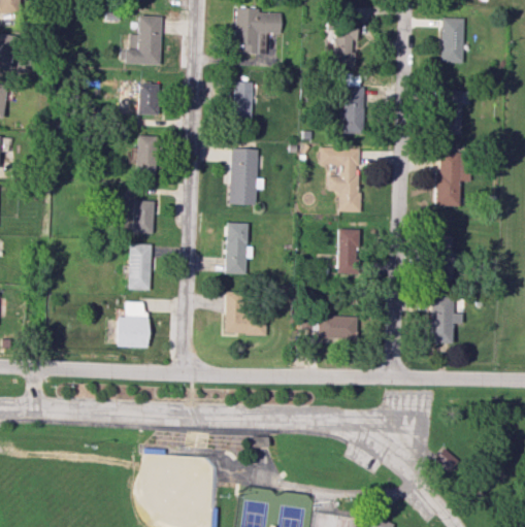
[(0,0),(0,12),(19,13),(19,0),(0,0)]
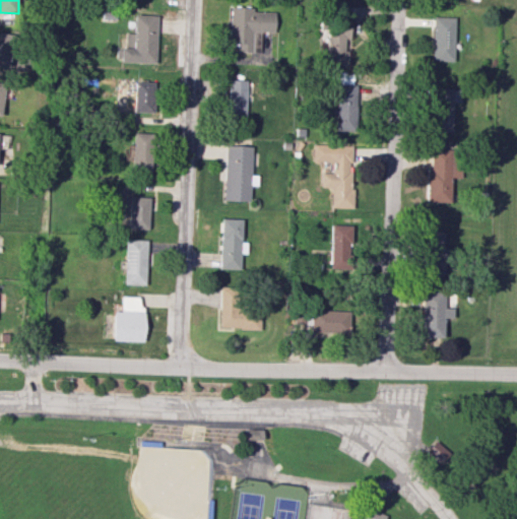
[(231,45),(240,45),(239,53),(254,54),(254,33),(276,34),(276,13),(255,12),(255,8),(232,8),(231,45)]
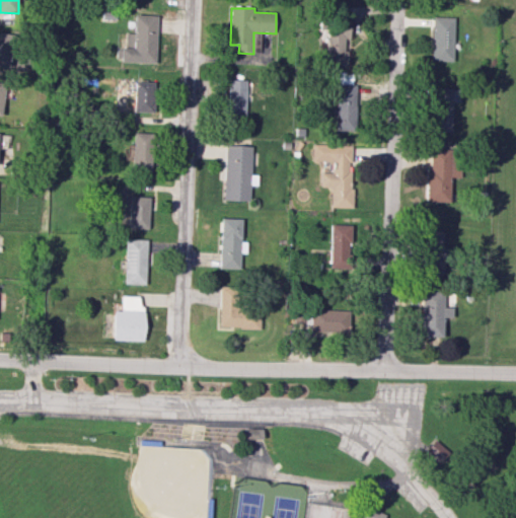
[(158,16),(136,15),(135,49),(123,49),(122,63),(157,64),(158,16)]
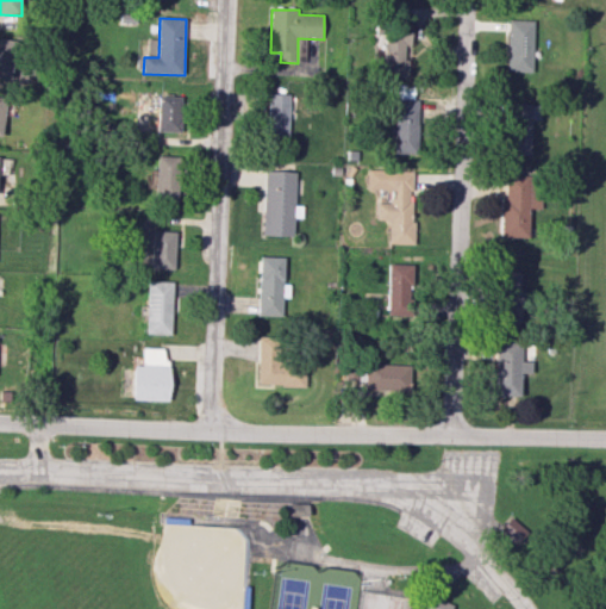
[(508,72),(535,73),(536,22),(510,20),(508,72)]
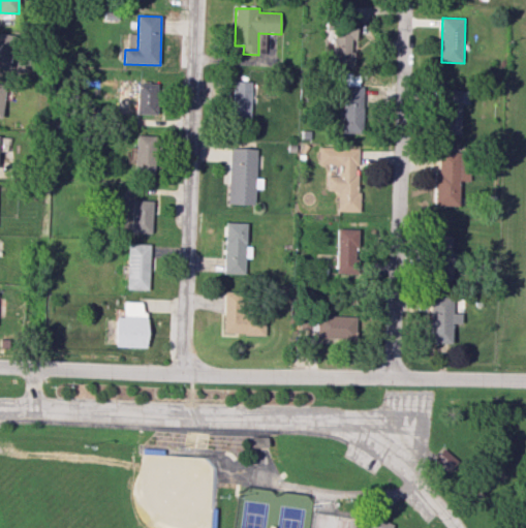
[(359,21),(335,21),(334,67),(353,68),(354,40),(359,40),(359,21)]
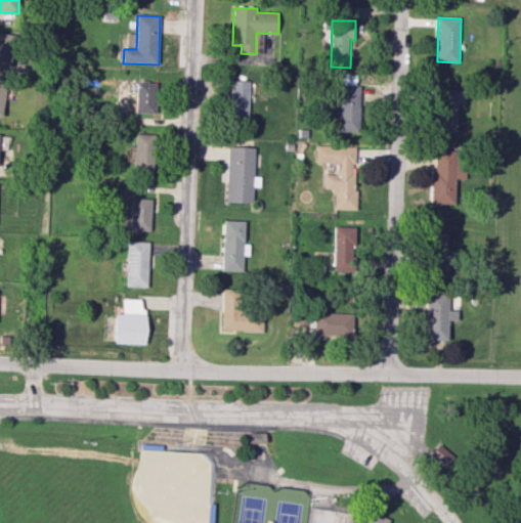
[(0,67),(13,68),(14,35),(0,34),(0,67)]
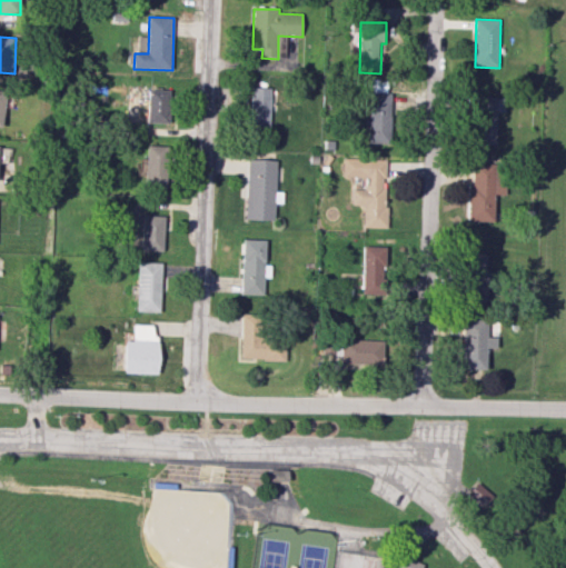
[(251,129),(270,130),(271,89),(252,88),(251,129)]
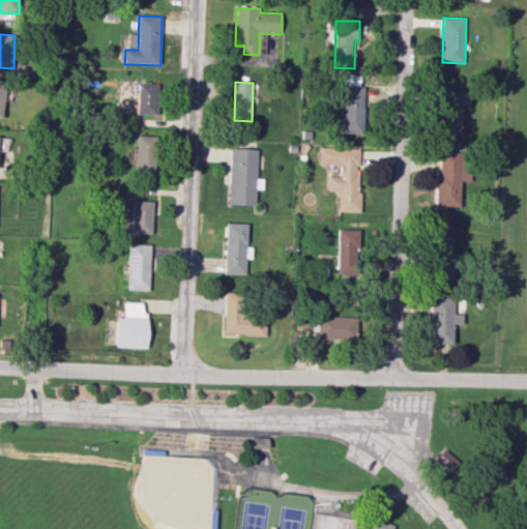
[(138,115),(159,116),(160,84),(139,84),(138,115)]
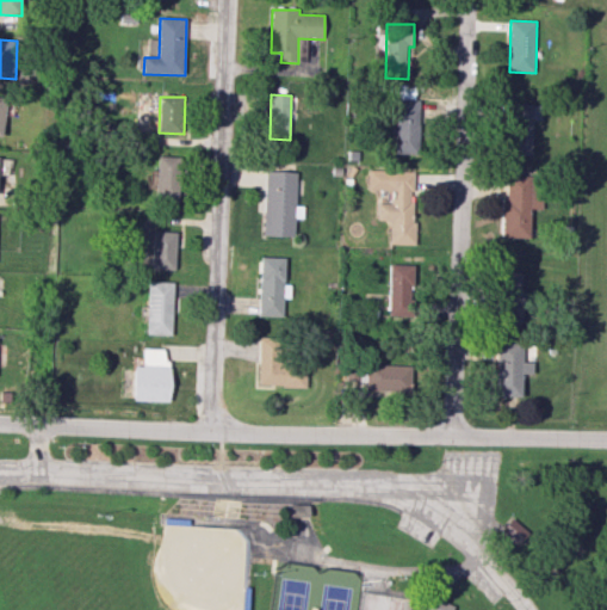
[(419,155),(421,100),(398,99),(396,154),(419,155)]
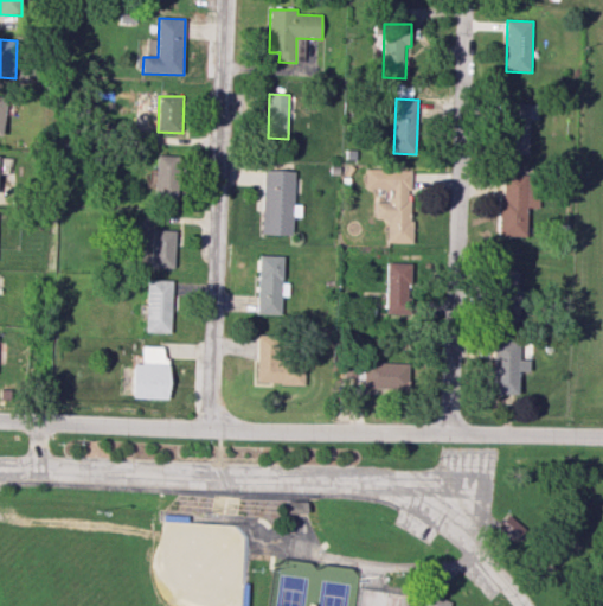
[(539,121),(539,104),(508,104),(507,153),(530,154),(531,121),(539,121)]
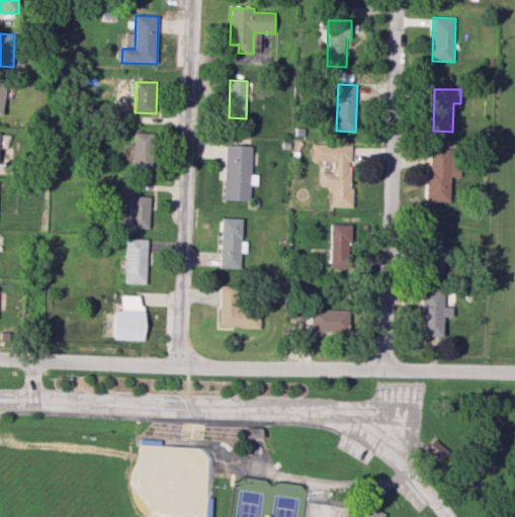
[(155,134),(135,133),(134,168),(154,169),(155,134)]
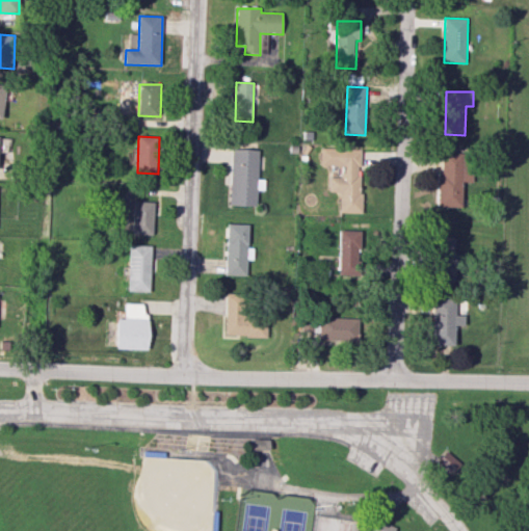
[(363,150),(321,149),(321,165),(342,166),(341,178),(329,178),(329,192),(341,192),(340,213),(361,214),(363,150)]
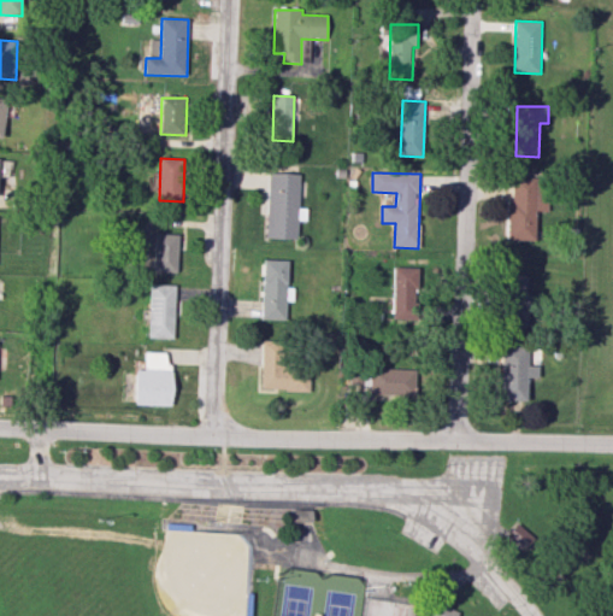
[(266,239),(298,240),(299,221),(307,221),(307,209),(300,209),(300,175),(269,174),(266,239)]
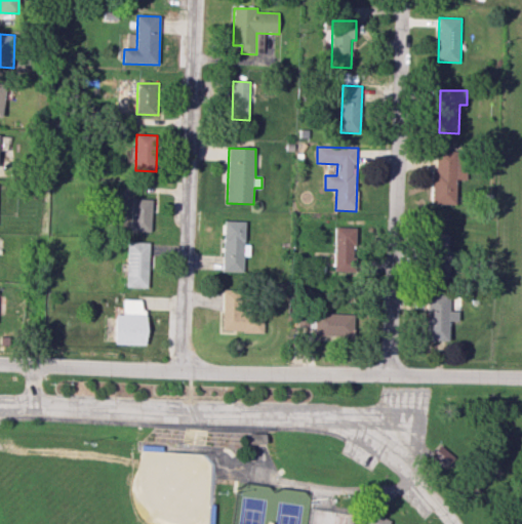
[(434,204),(457,205),(458,152),(435,151),(434,204)]
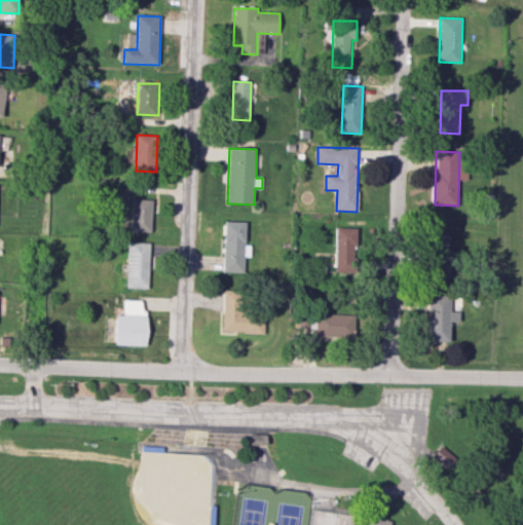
[(153,200),(134,199),(133,232),(152,232),(153,200)]
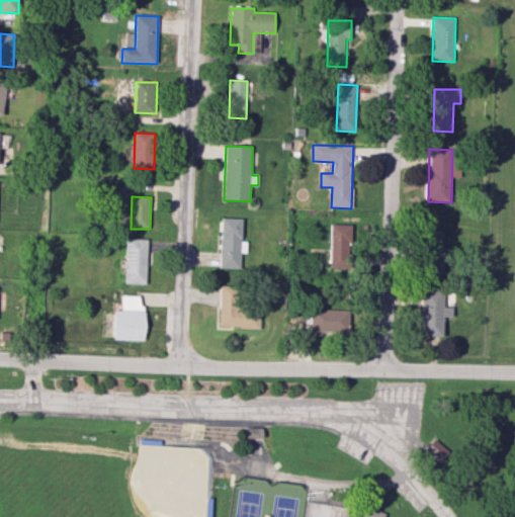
[(241,269),(242,219),(222,219),(220,268),(241,269)]
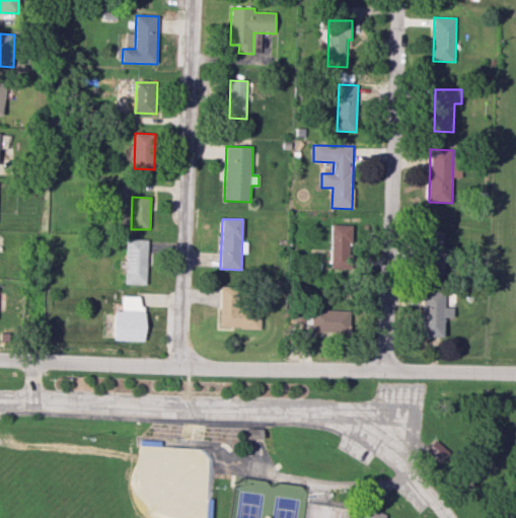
[(352,226),(332,225),(330,270),(351,270),(352,226)]
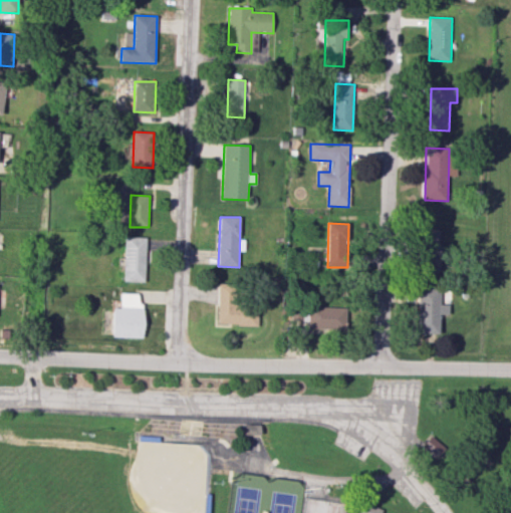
[(422,259),(440,259),(441,230),(423,229),(422,259)]
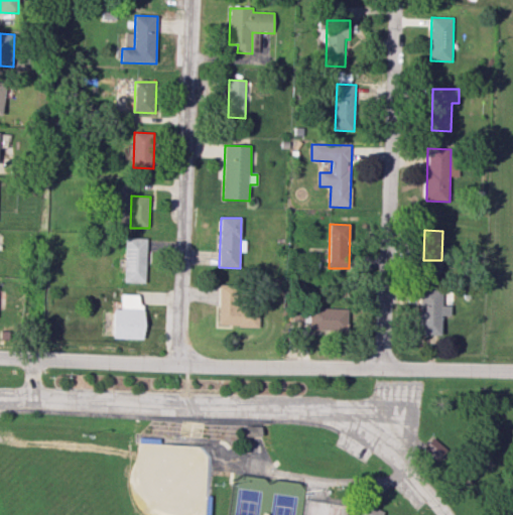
[(125,283),(146,284),(148,239),(126,238),(125,283)]
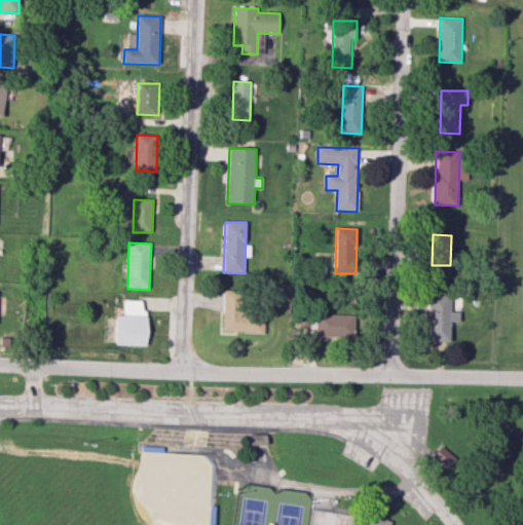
[(223,333),(264,334),(265,313),(245,312),(246,292),(224,291),(223,333)]
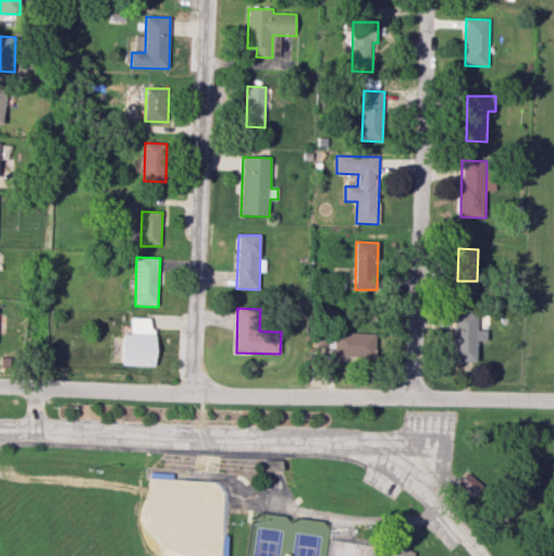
[(0,332),(8,333),(9,311),(0,310),(0,332)]
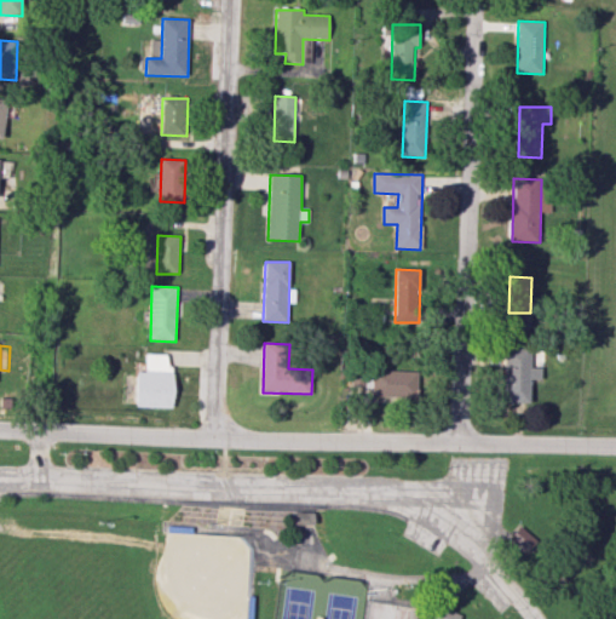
[(505,348),(504,402),(530,403),(530,380),(541,380),(542,368),(531,368),(531,348),(505,348)]
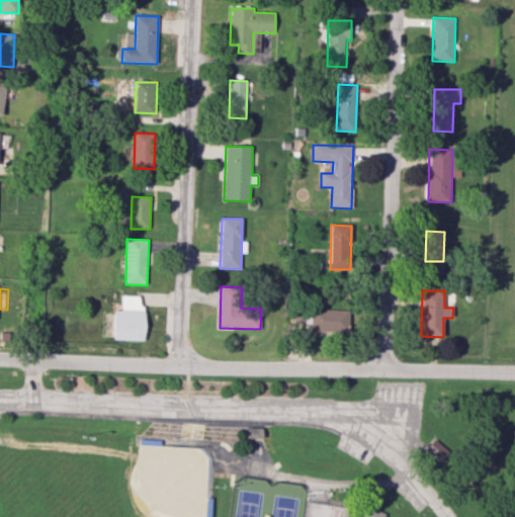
[(113,340),(145,341),(146,306),(141,306),(141,296),(121,295),(121,312),(114,311),(113,340)]
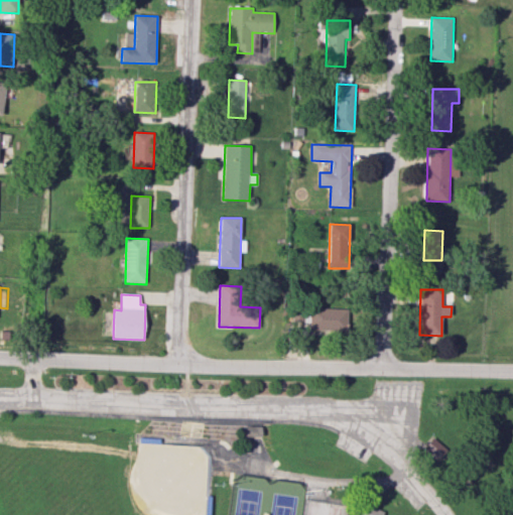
[(310,333),(347,334),(348,310),(294,309),(293,323),(311,324),(310,333)]
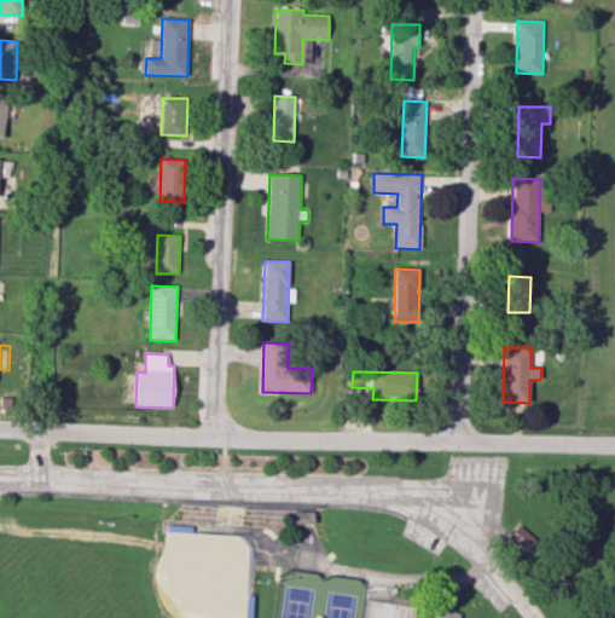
[(538,539),(520,525),(509,539),(528,553),(538,539)]
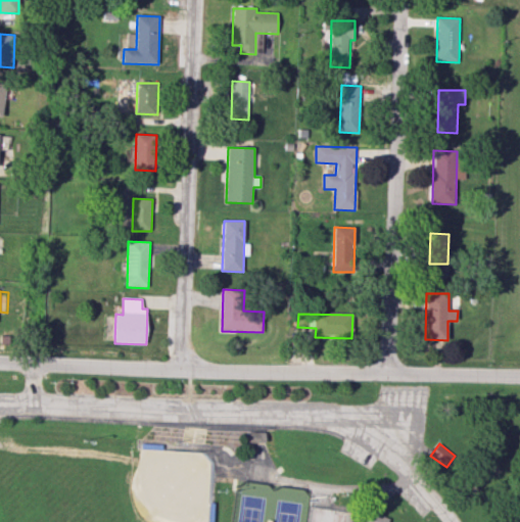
[(389,521),(391,518),(374,512),(370,521),(389,521)]
